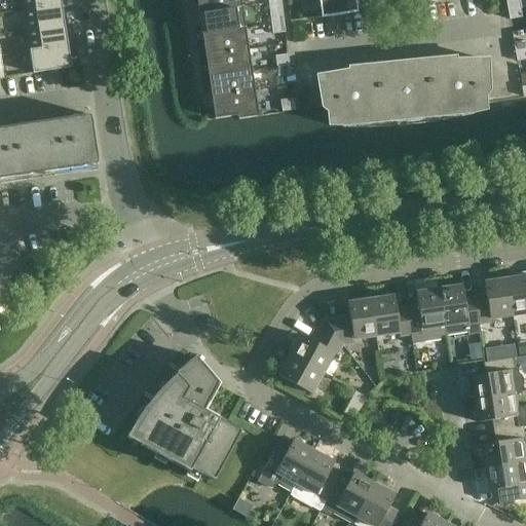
[(21,0),(23,10),(61,5),(60,0),(21,0)]
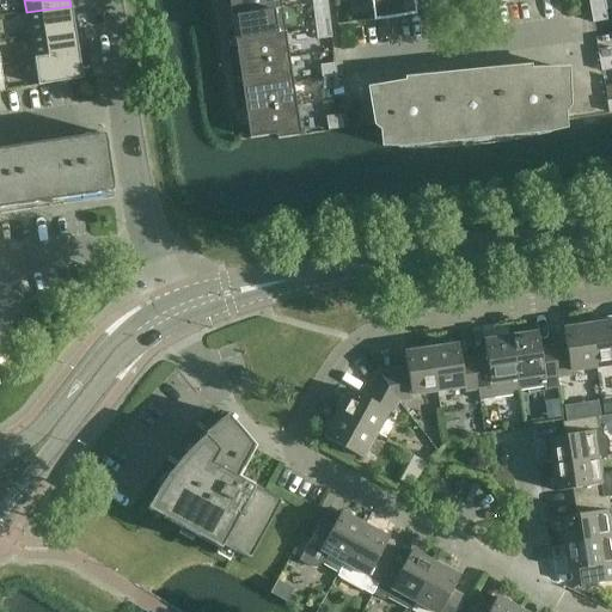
[(227,0),(231,17),(281,10),(279,0),(227,0)]
